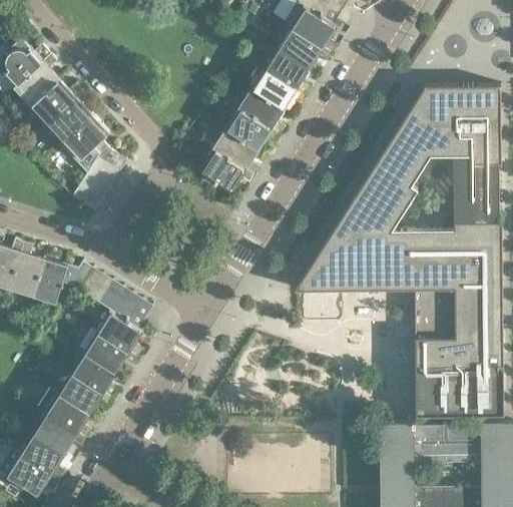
[(313,14),(321,0),(307,0),(303,8),(307,10),(313,14)]
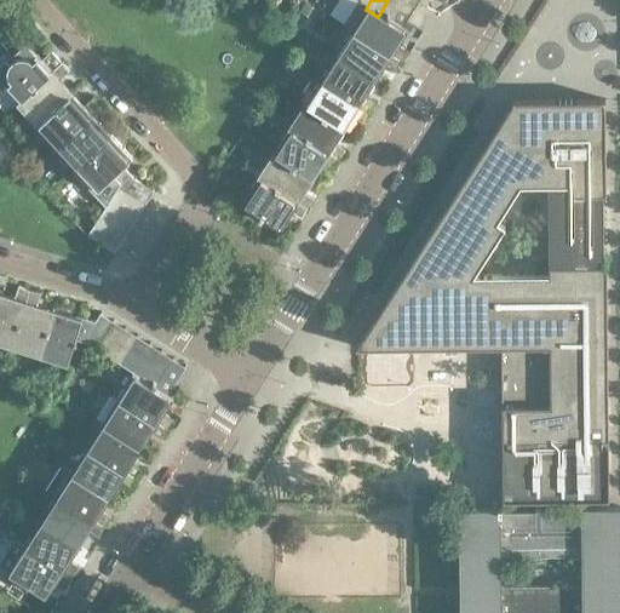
[(390,26),(405,1),(403,0),(388,0),(378,17),(390,26)]
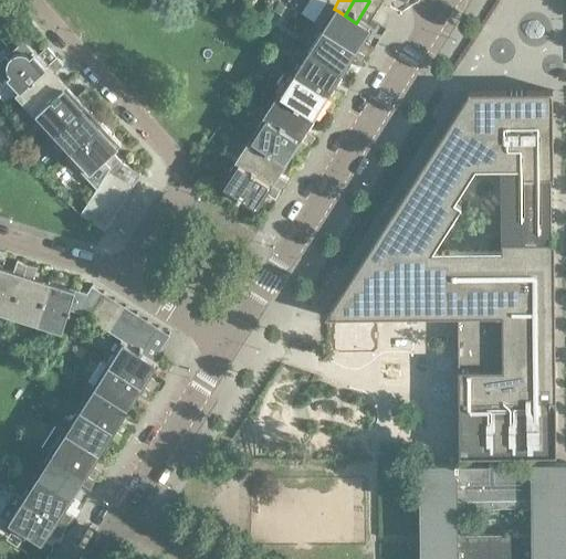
[(367,30),(381,8),(369,1),(356,23),(367,30)]
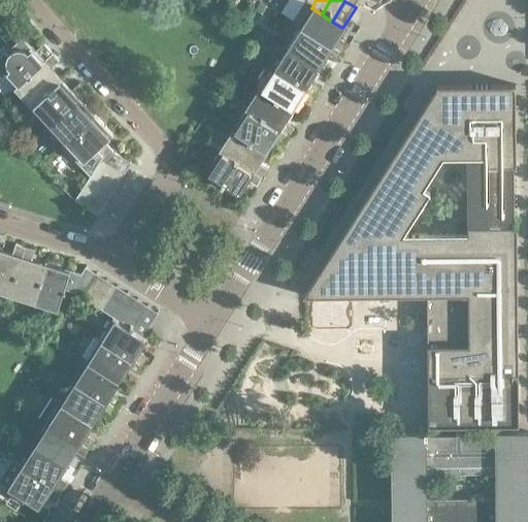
[(338,44),(347,31),(342,28),(332,22),(322,14),(316,10),(301,32),(340,57),(347,50),(338,44)]
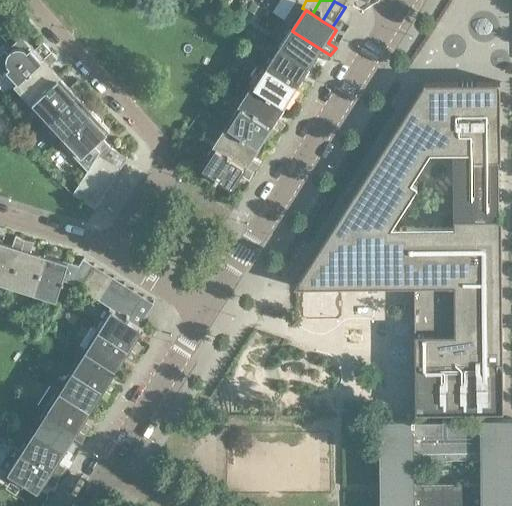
[(0,26),(0,40),(2,43),(14,32),(5,22),(0,26)]
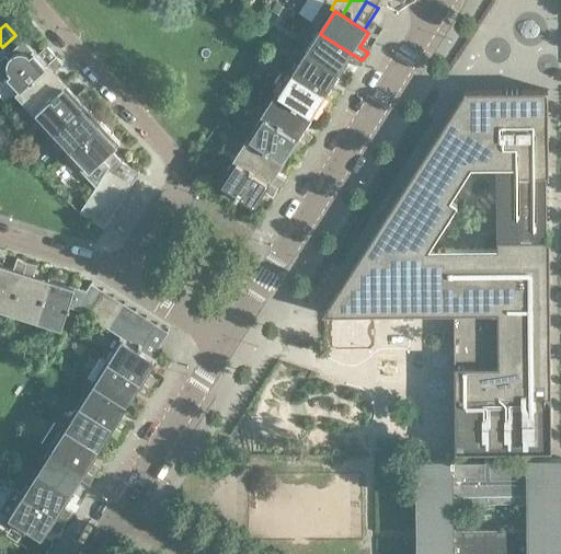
[(362,60),(320,34),(307,57),(340,78),(348,65),(357,70),(362,60)]
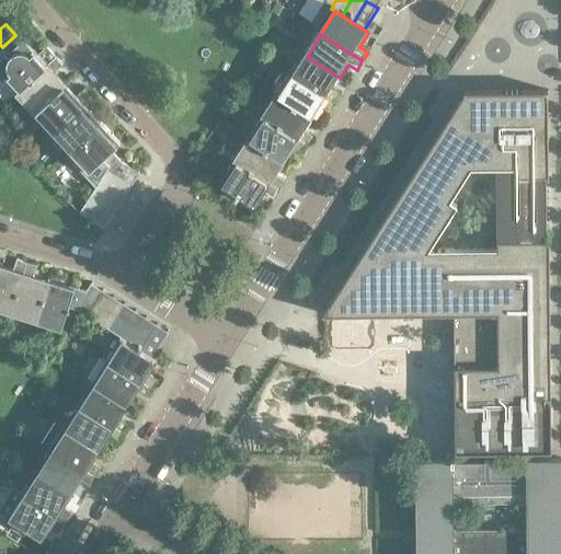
[(0,61),(0,82),(2,85),(0,88),(0,95),(9,105),(19,96),(55,62),(46,52),(35,61),(33,58),(35,56),(23,44),(10,55),(6,52),(3,54),(6,56),(0,61)]
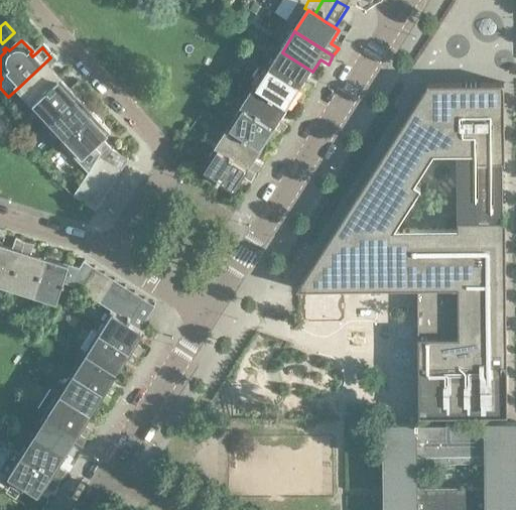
[(304,84),(312,72),(282,52),(269,73),(306,97),(313,90),(304,84)]
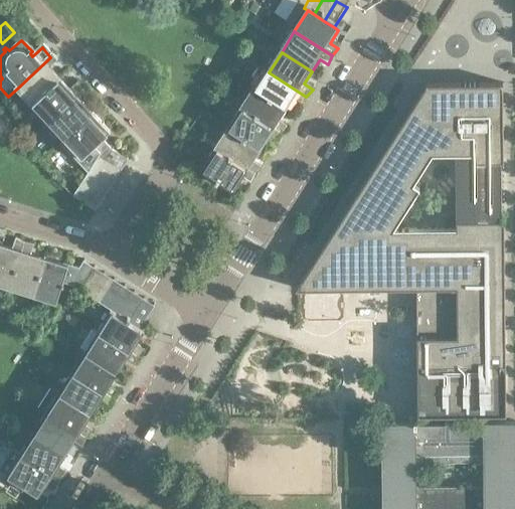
[(59,81),(50,71),(57,64),(50,57),(17,89),(33,107),(59,81)]
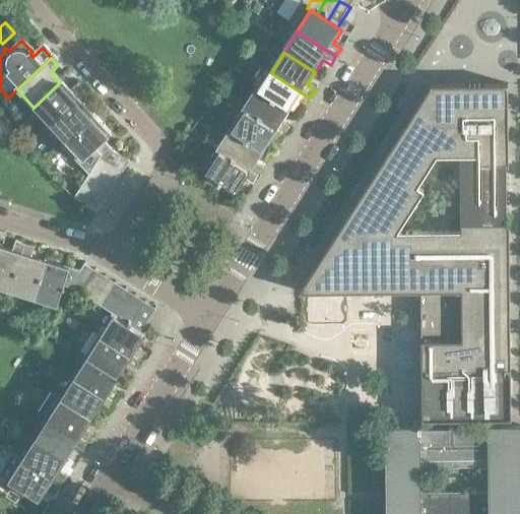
[(309,98),(271,73),(258,93),(288,113),(297,101),(305,107),(309,98)]
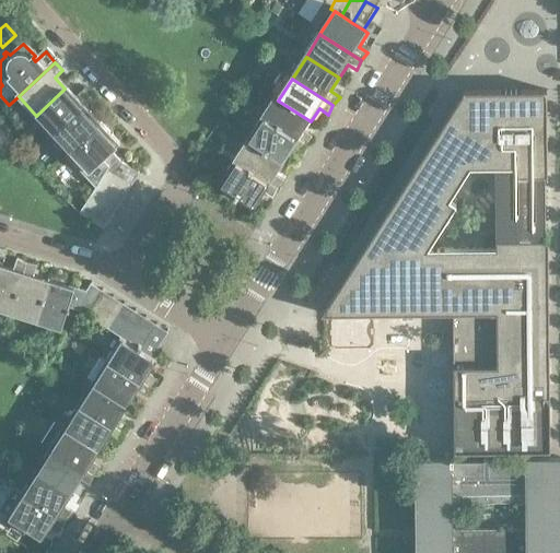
[(54,134),(90,102),(84,93),(76,101),(65,89),(36,116),(54,134)]
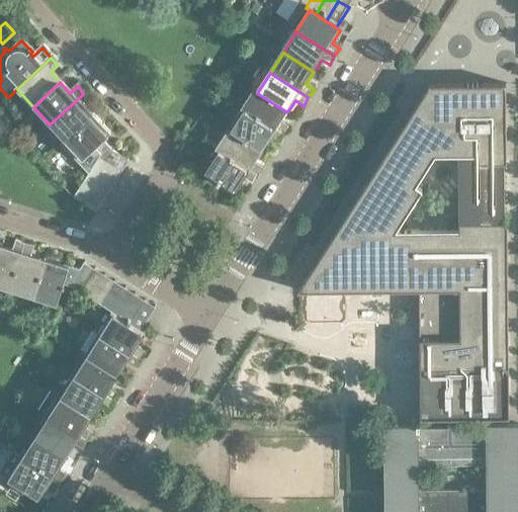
[(428,89),(296,295),(418,294),(419,422),(508,421),(505,88),(428,89)]
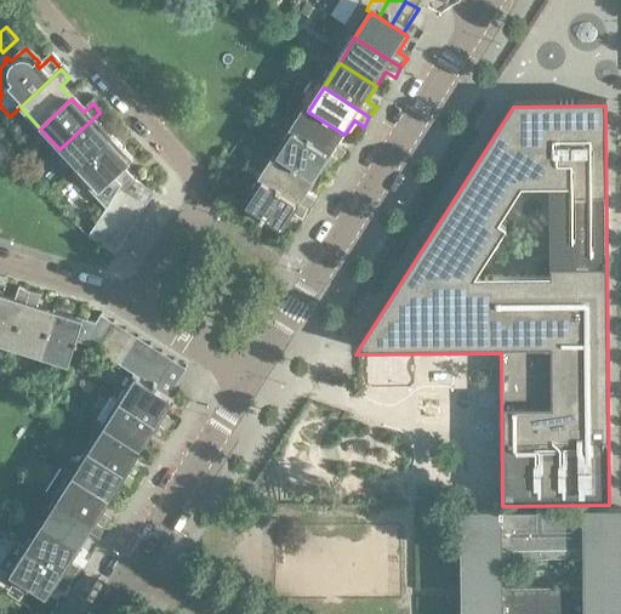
[(335,151),(345,135),(308,112),(292,136),(339,165),(346,157),(335,151)]
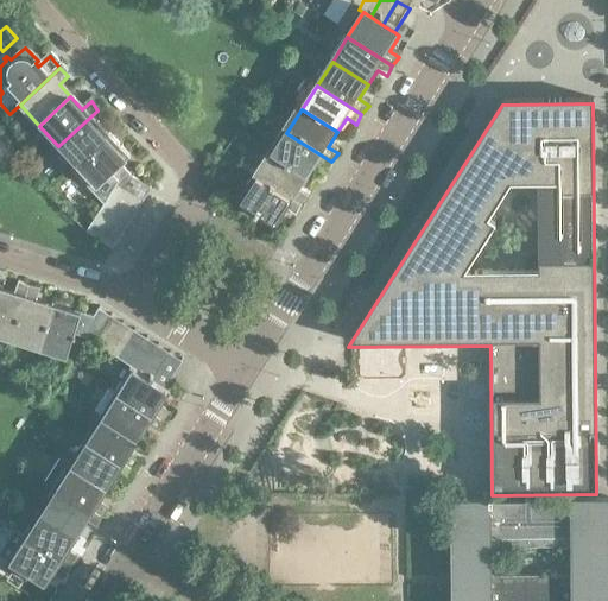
[(77,168),(109,139),(97,126),(107,118),(97,111),(58,146),(77,168)]
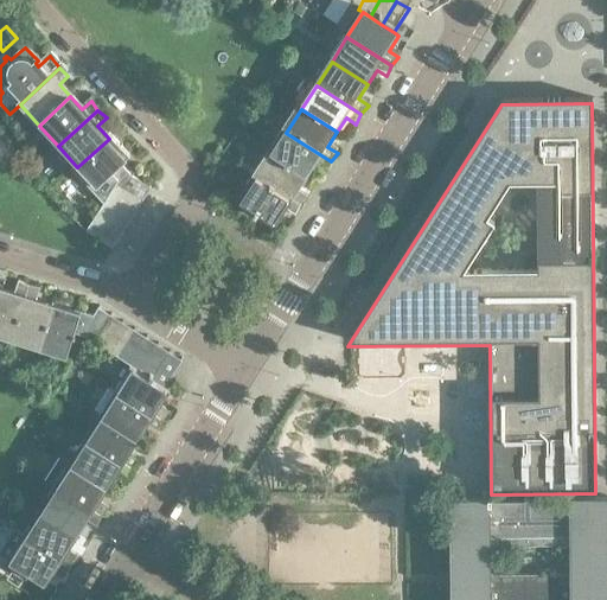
[(331,161),(286,133),(270,158),(306,180),(315,166),(326,172),(331,161)]
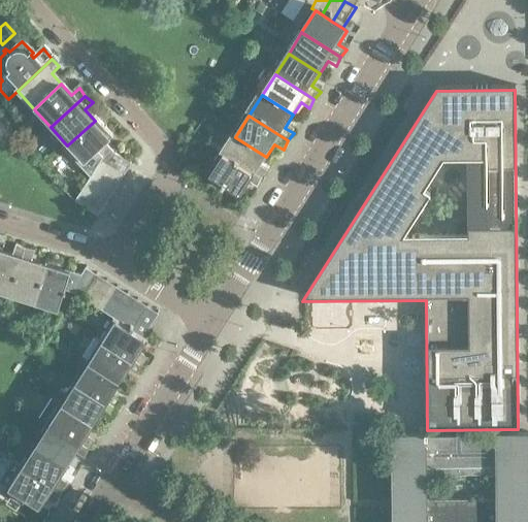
[(104,147),(112,139),(95,121),(67,145),(85,164),(104,147)]
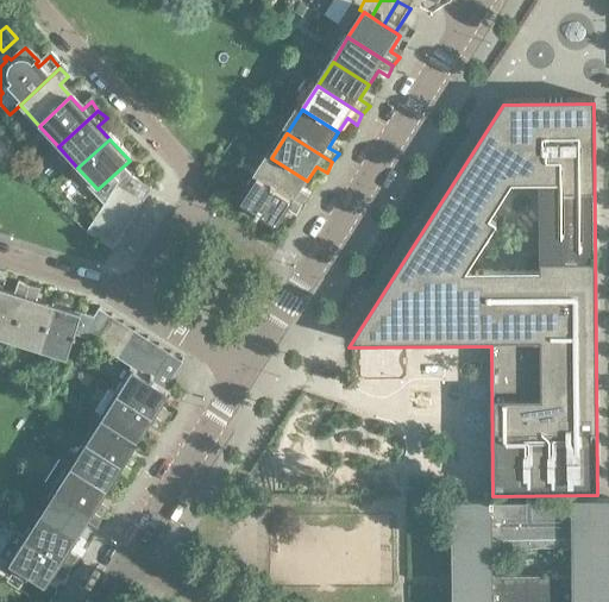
[(299,195),(307,181),(271,158),(256,182),(301,211),(308,201),(299,195)]
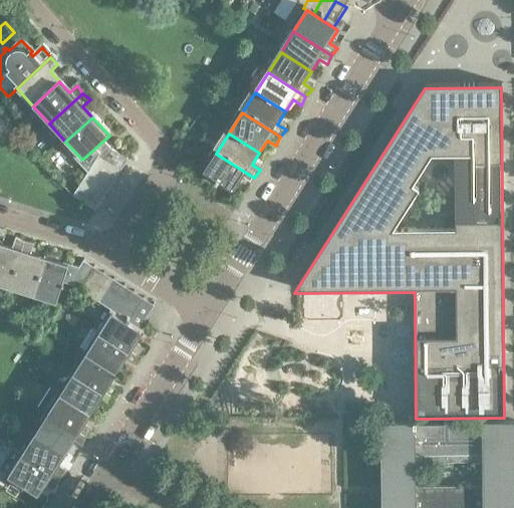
[(95,165),(98,160),(105,148),(101,143),(82,160),(80,162),(90,172),(91,170),(95,164),(95,165)]
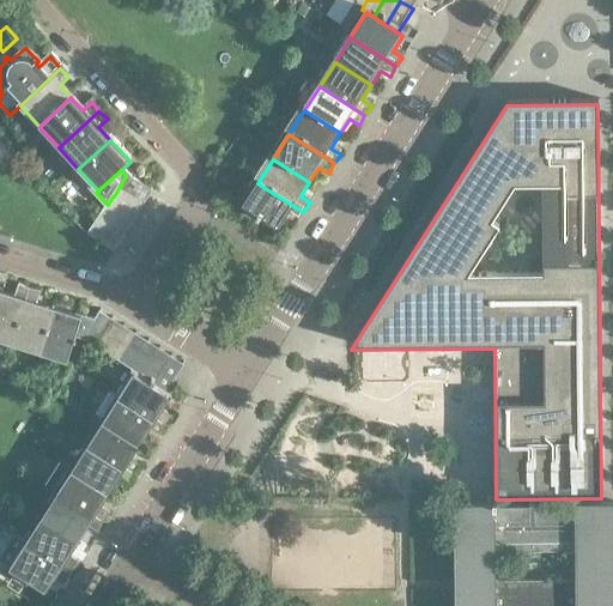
[(150,194),(133,183),(126,176),(117,191),(141,206),(150,194)]
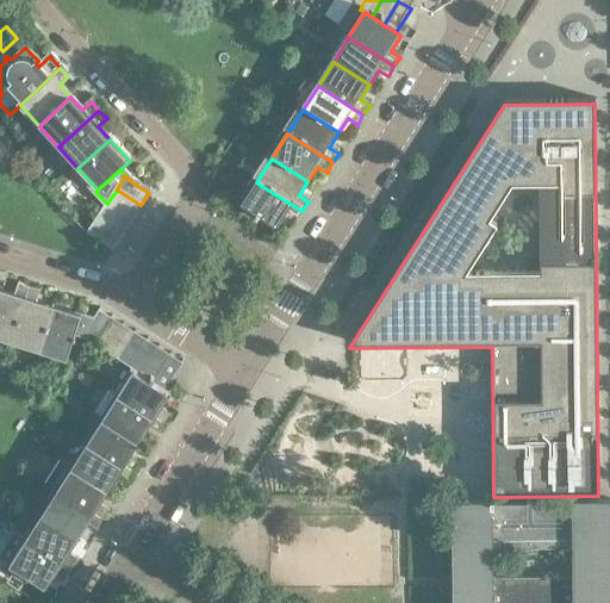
[(302,211),(256,182),(241,207),(255,216),(253,219),(256,222),(259,218),(277,230),(286,215),(297,222),(302,211)]
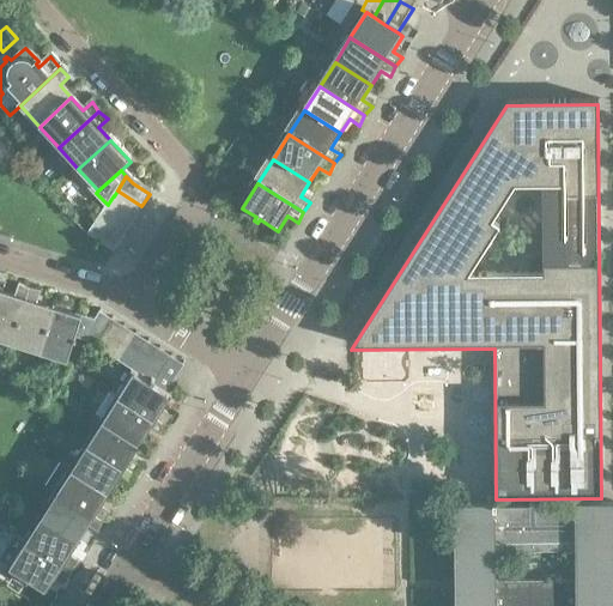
[(141,206),(117,191),(114,197),(114,195),(109,202),(134,218),(141,206)]
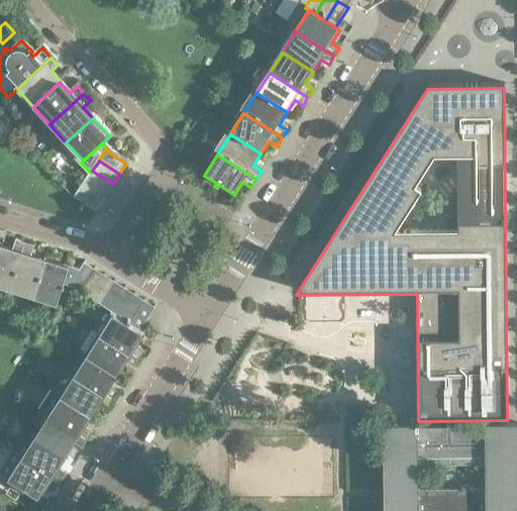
[(92,171),(91,173),(86,181),(106,194),(113,184),(92,171)]
